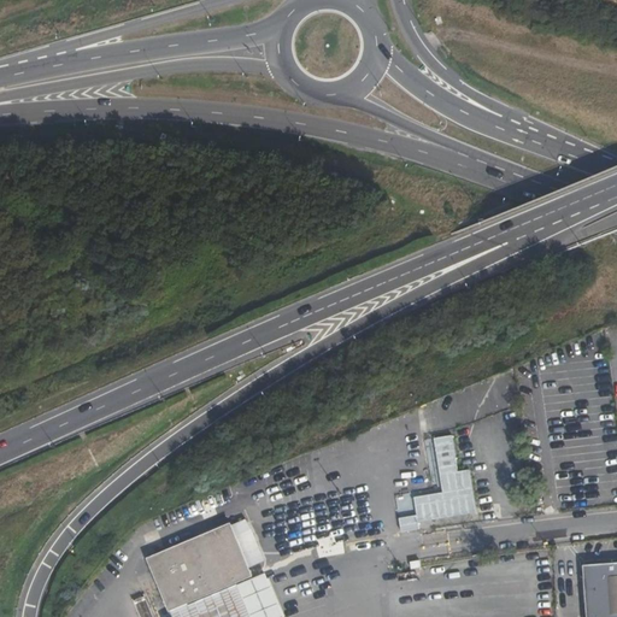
[(248,518),(233,526),(238,536),(253,530),(248,518)]
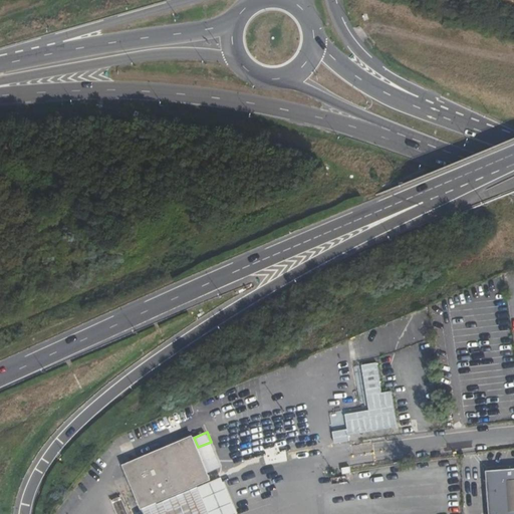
[(123,465),(143,509),(198,486),(211,480),(209,473),(204,462),(198,447),(194,438),(193,436),(123,465)]
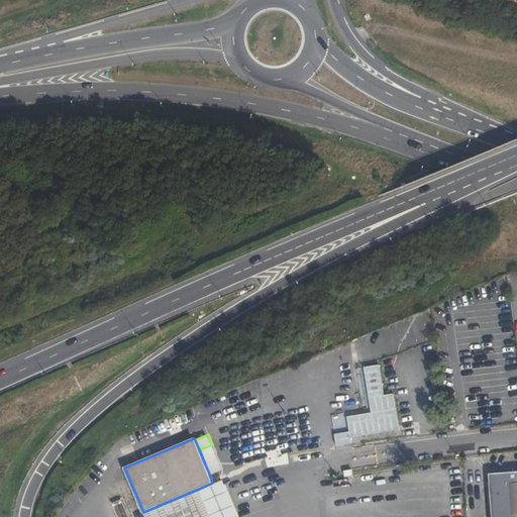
[(218,459),(205,464),(210,476),(222,471),(218,459)]
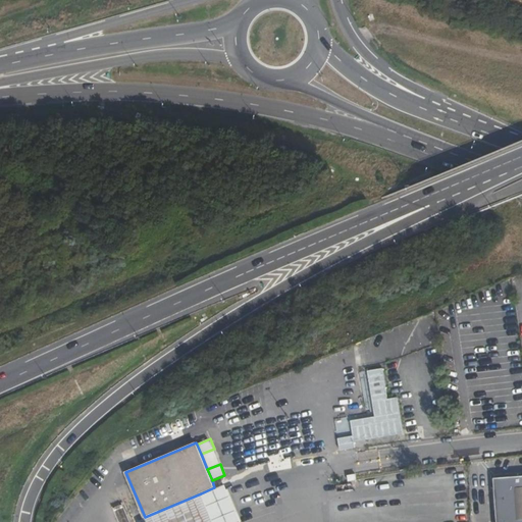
[(521,521),(521,477),(492,480),(496,521),(521,521)]
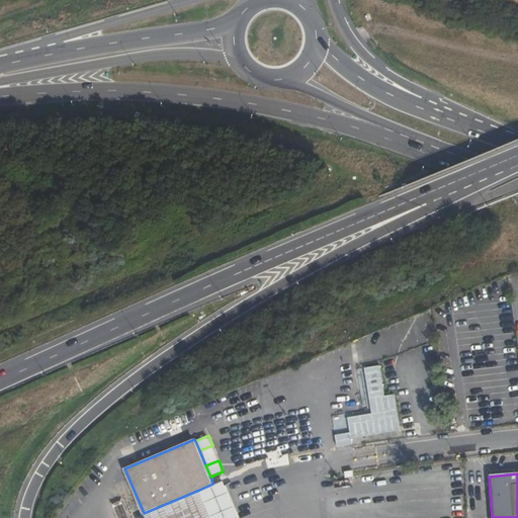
[(123,475),(118,477),(123,491),(130,489),(123,475)]
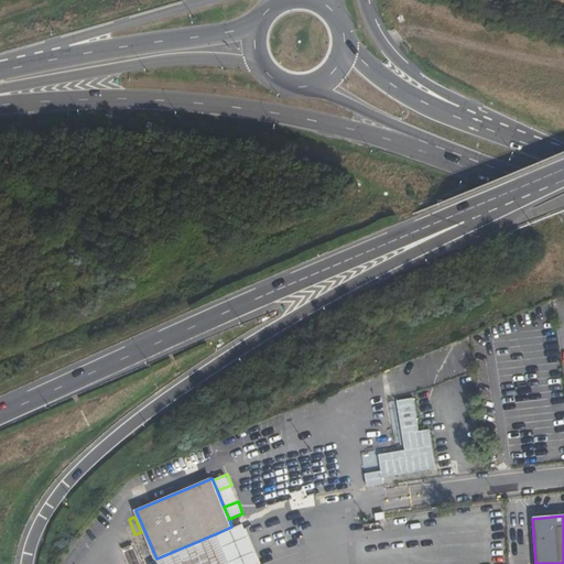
[(229,563),(217,533),(156,559),(158,563),(229,563)]
